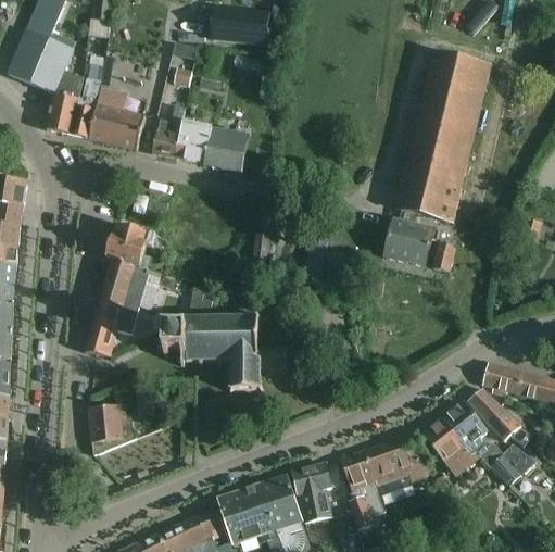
[(38,0),(38,1),(61,10),(65,0),(38,0)]
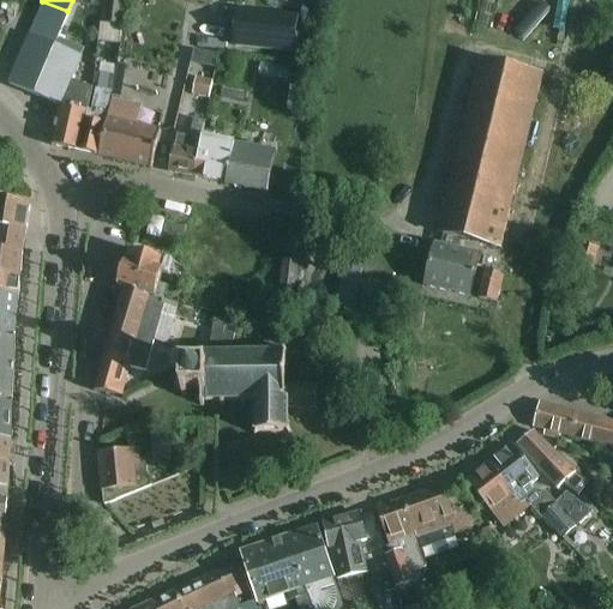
[(124,13),(125,0),(102,0),(101,11),(124,13)]
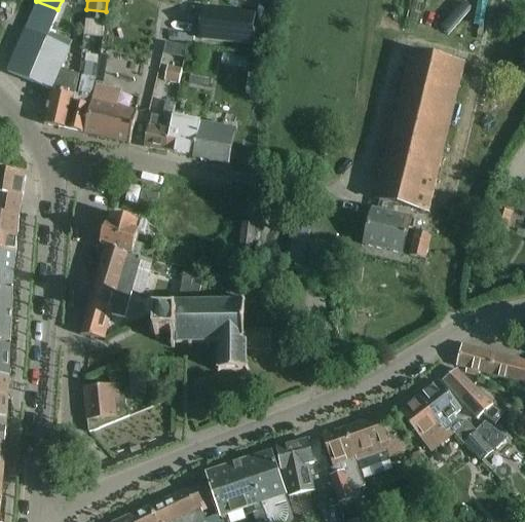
[(52,21),(58,9),(36,1),(32,11),(52,21)]
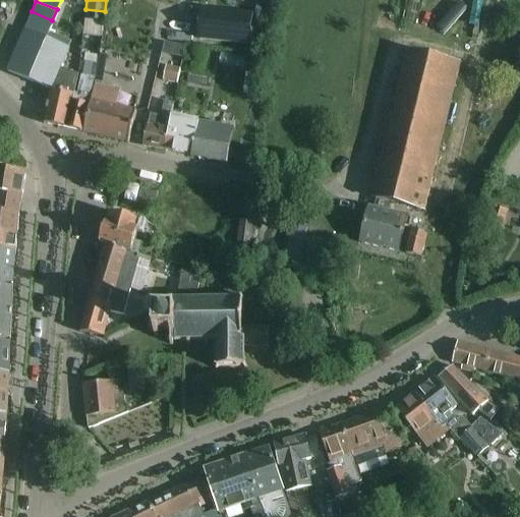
[(196,3),(194,33),(245,38),(248,7),(196,3)]
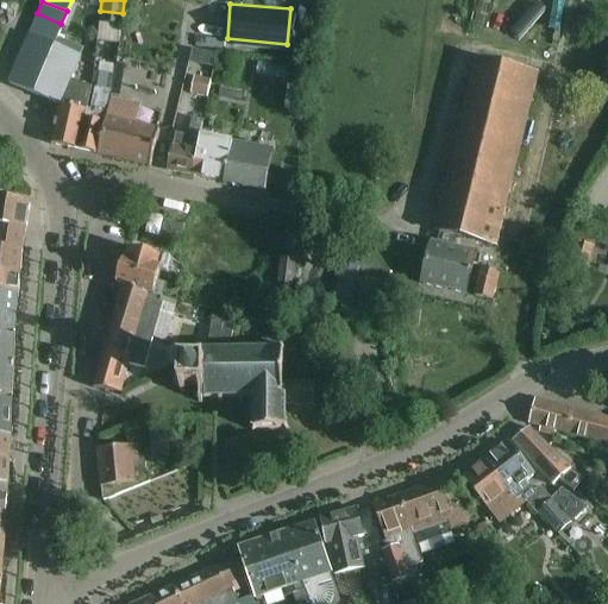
[(56,37),(61,24),(37,13),(31,26),(56,37)]
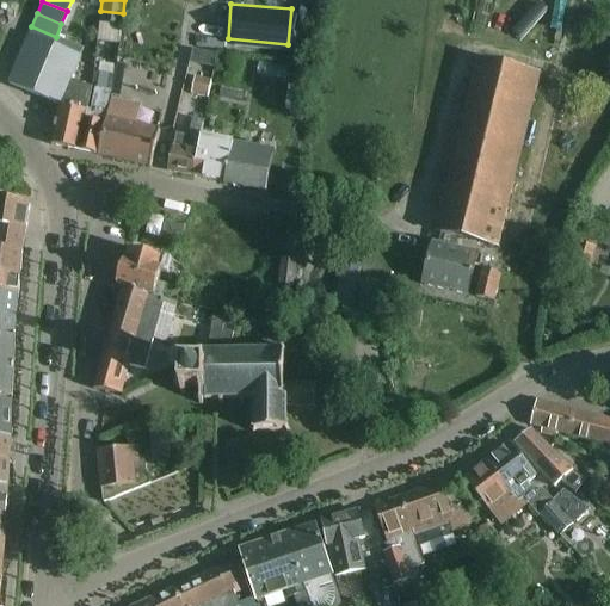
[(49,54),(54,42),(29,31),(24,43),(49,54)]
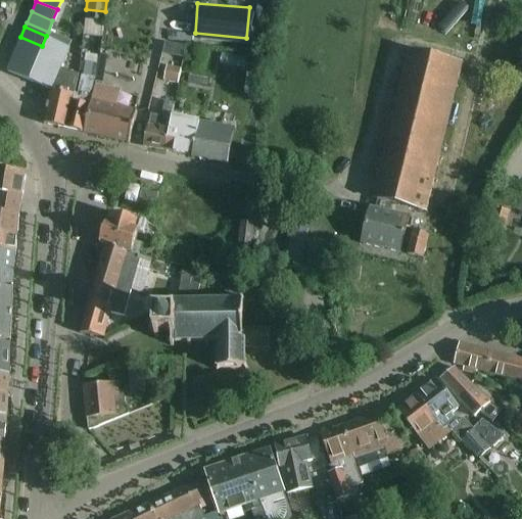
[(78,75),(66,69),(59,66),(68,45),(46,36),(42,46),(37,56),(33,66),(29,77),(50,87),(42,120),(56,123),(59,108),(69,110),(74,91),(78,75)]
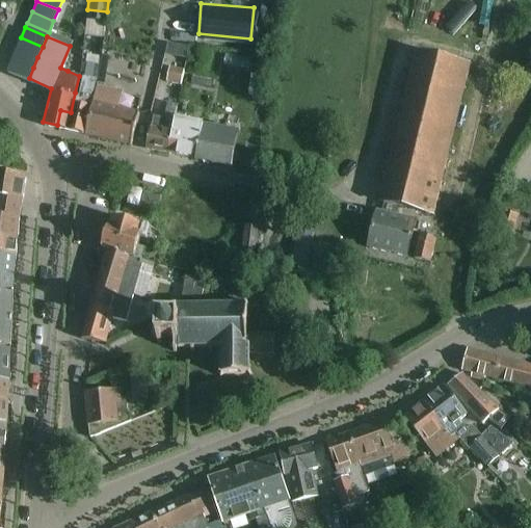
[(43,47),(21,37),(17,48),(37,57),(43,47)]
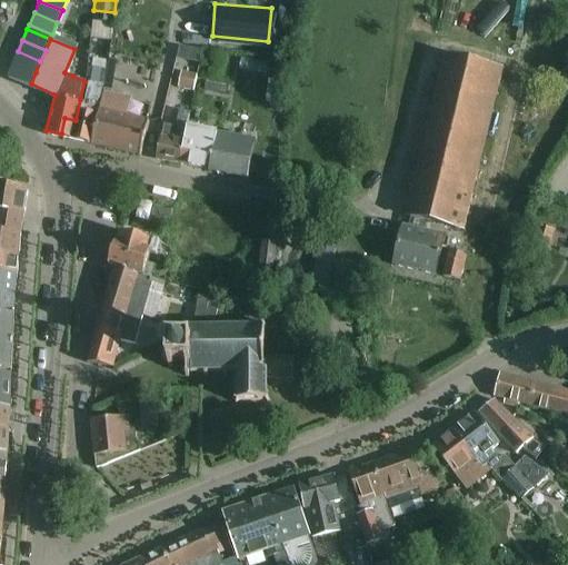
[(36,72),(40,61),(18,51),(12,62),(36,72)]
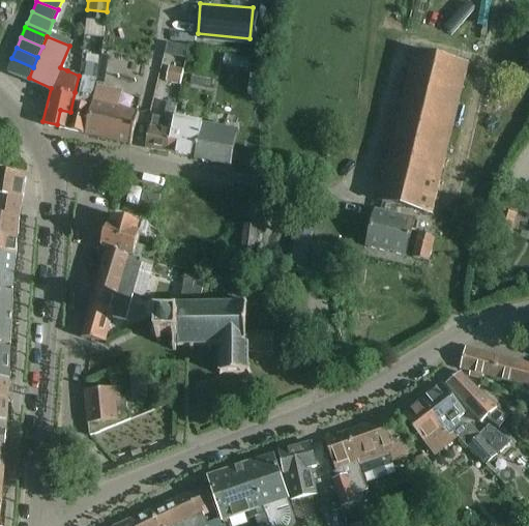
[(468,61),(414,49),(378,197),(433,210),(468,61)]
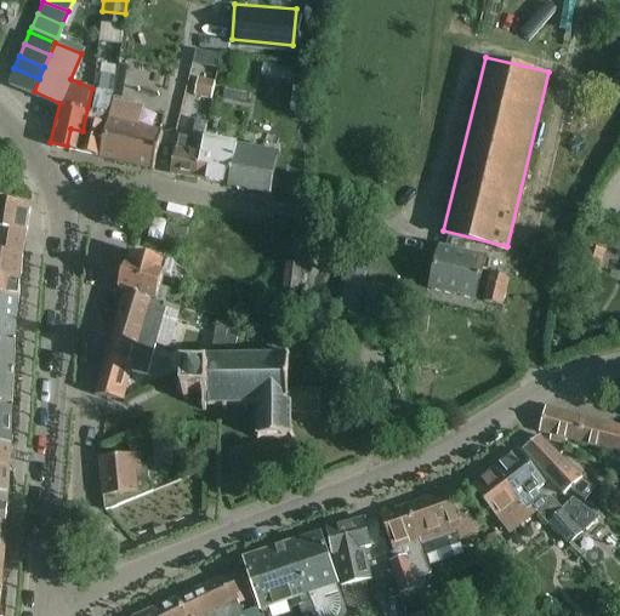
[(39,79),(13,68),(9,80),(34,91),(39,79)]
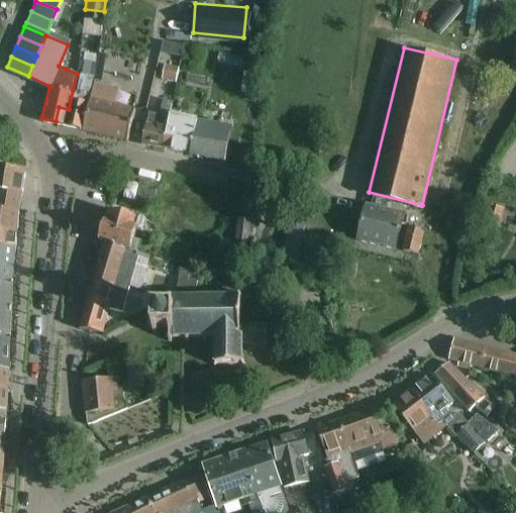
[(176,80),(179,66),(165,63),(162,77),(176,80)]
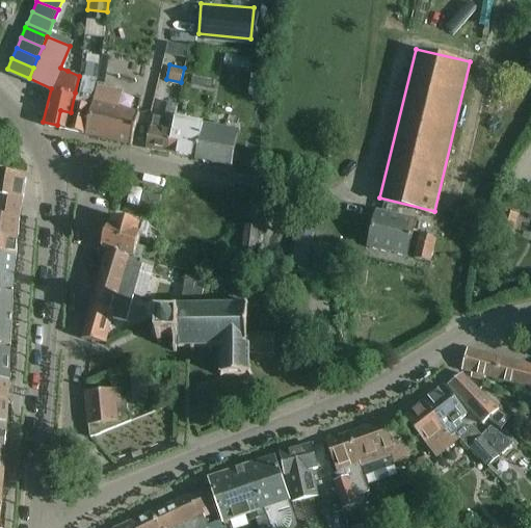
[(84,130),(89,109),(96,80),(82,77),(78,94),(75,93),(71,112),(60,110),(57,125),(84,130)]
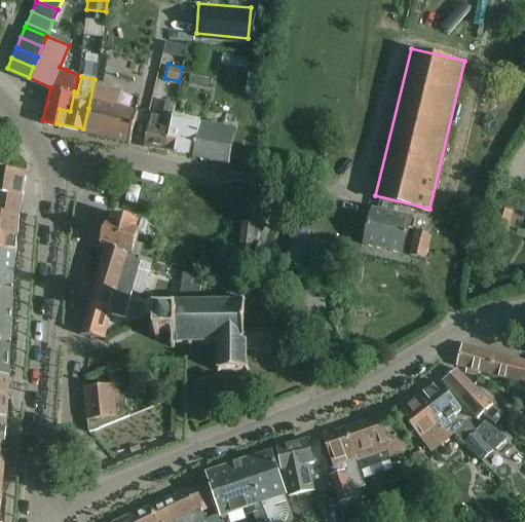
[(128,141),(137,109),(106,101),(110,85),(96,82),(88,108),(83,128),(128,141)]
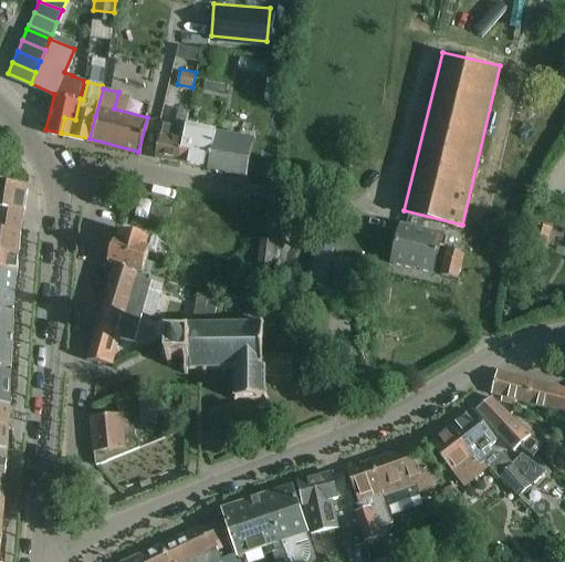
[(179,159),(186,123),(188,111),(177,108),(174,124),(161,122),(155,155),(179,159)]
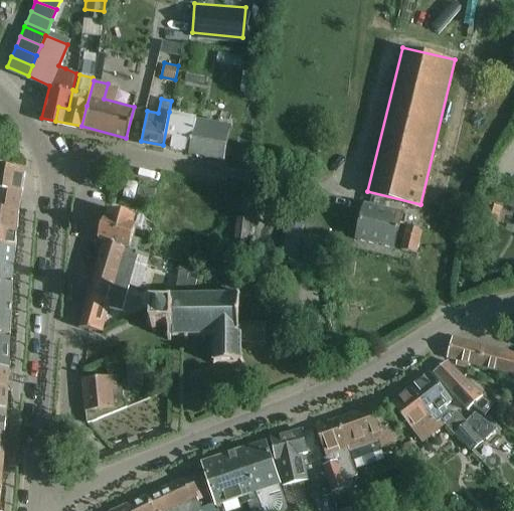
[(230,123),(169,112),(163,145),(188,150),(187,151),(223,158),(230,123)]
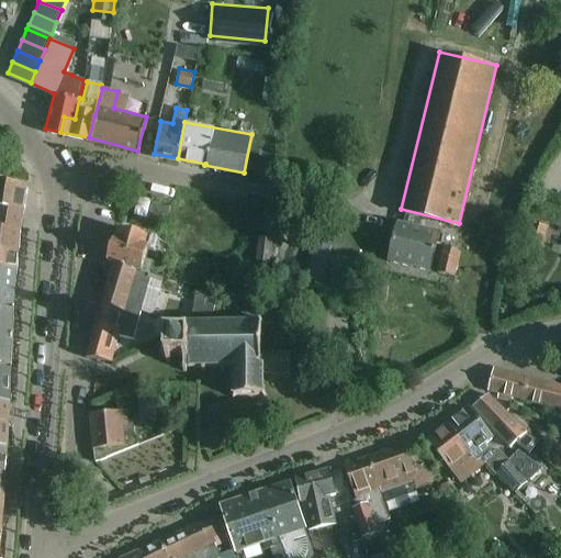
[(0,205),(22,210),(25,185),(0,177),(0,205)]
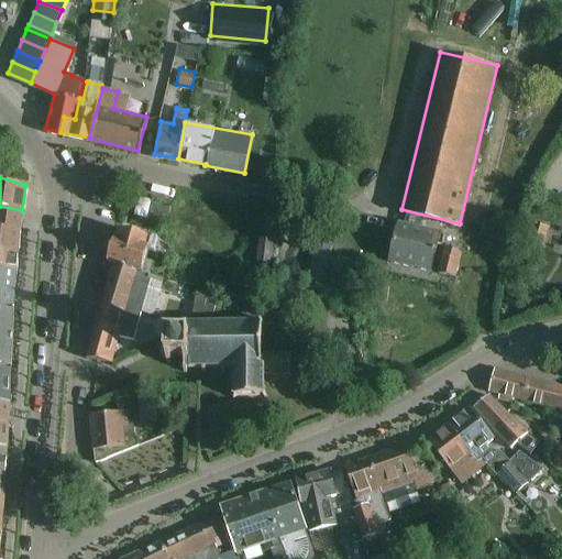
[(151,200),(149,210),(167,215),(169,205),(151,200)]
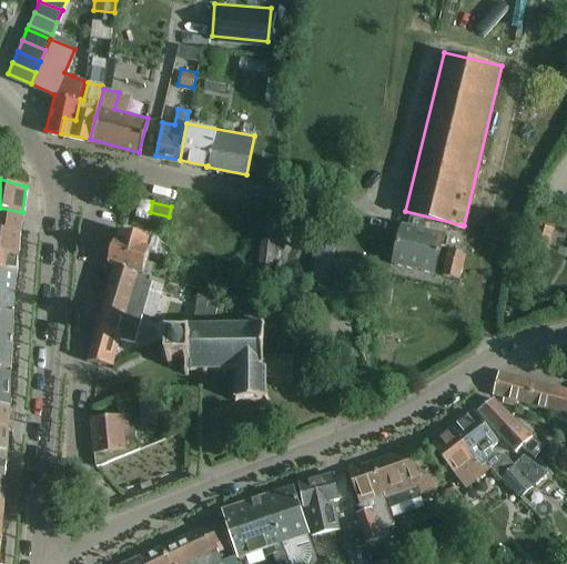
[(19,230),(22,212),(0,208),(0,249),(18,251),(19,230)]
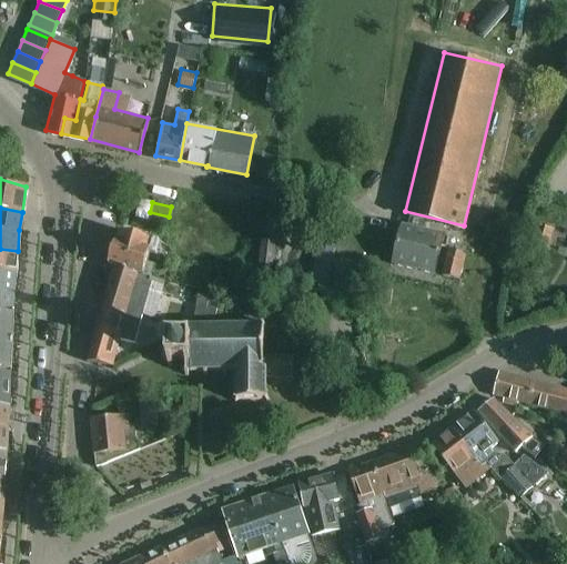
[(540,213),(533,242),(548,247),(556,217),(540,213)]
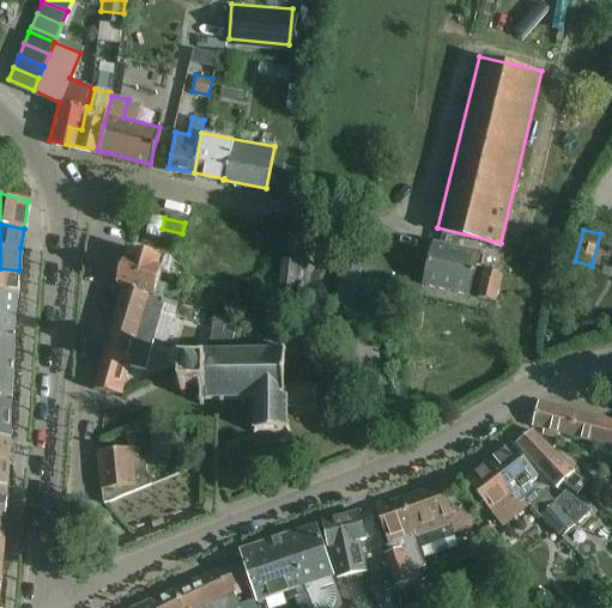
[(526,236),(522,253),(538,256),(543,239),(526,236)]
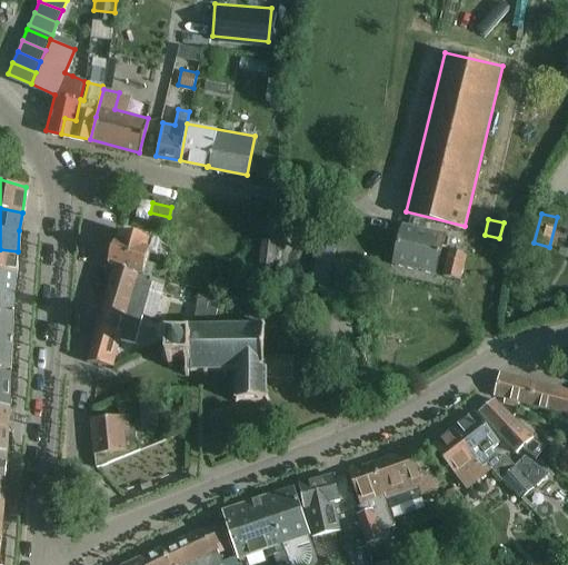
[(445,234),(404,222),(395,261),(436,271),(445,234)]
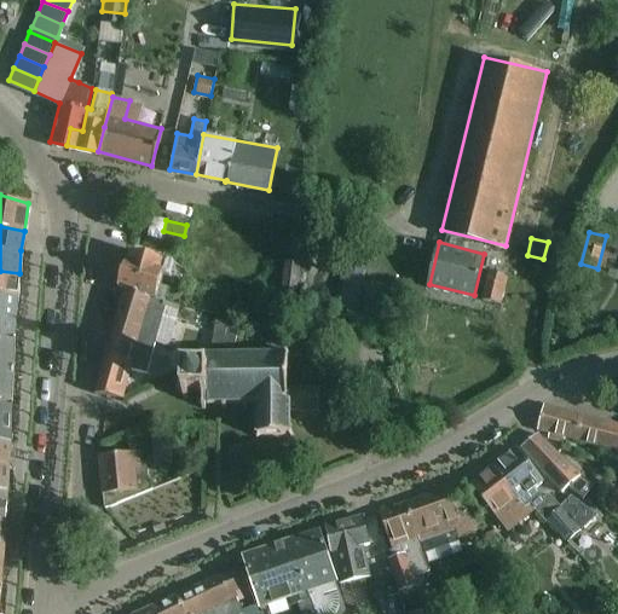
[(166,259),(128,248),(117,284),(122,287),(148,294),(149,293),(162,297),(166,288),(159,284),(166,259)]
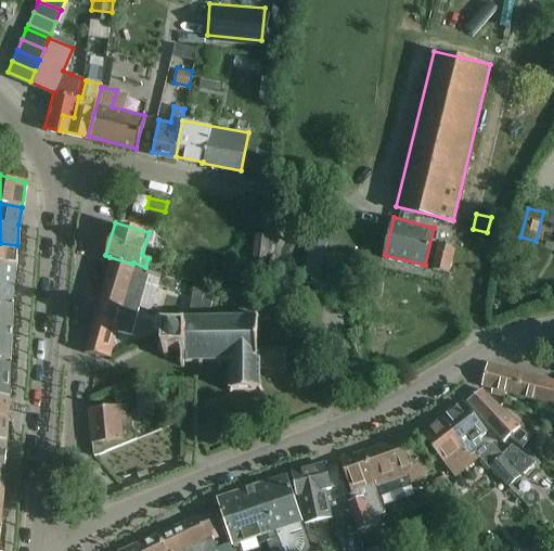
[(263,261),(268,232),(254,230),(250,260),(263,261)]
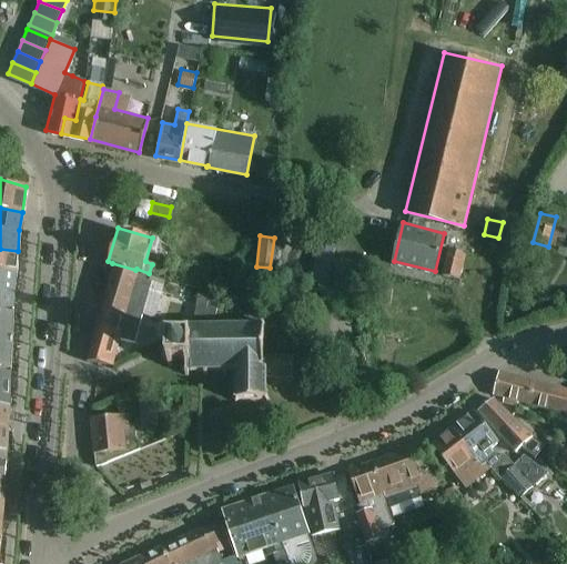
[(459,278),(466,251),(449,248),(443,273),(459,278)]
